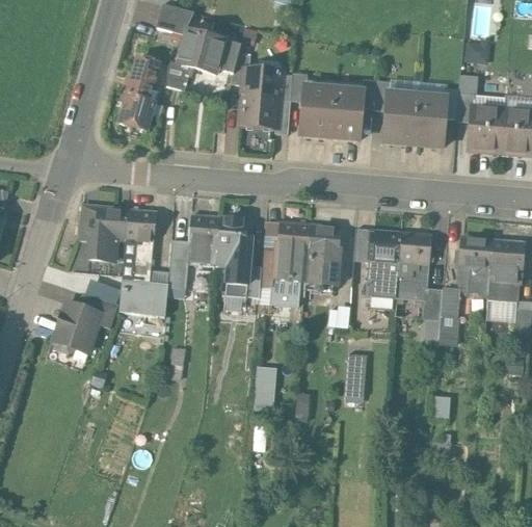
[(156,35),(186,43),(188,36),(193,11),(164,4),(156,35)]
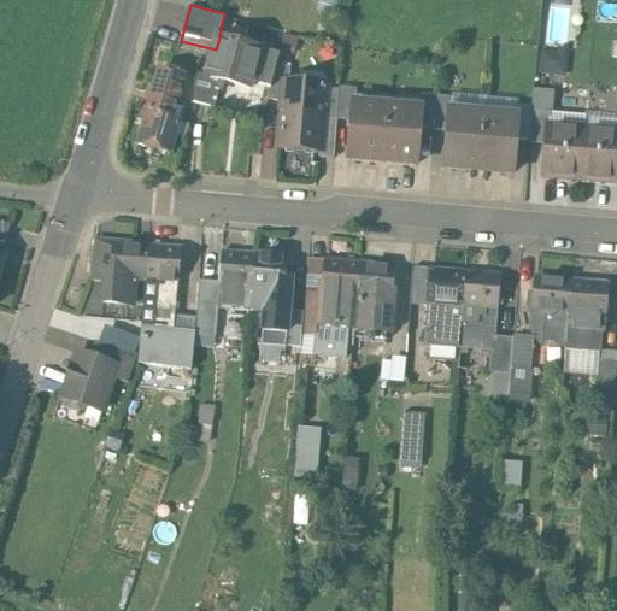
[(229,45),(218,42),(216,50),(210,74),(221,76),(230,80),(233,74),(270,83),(278,52),(230,39),(229,45)]
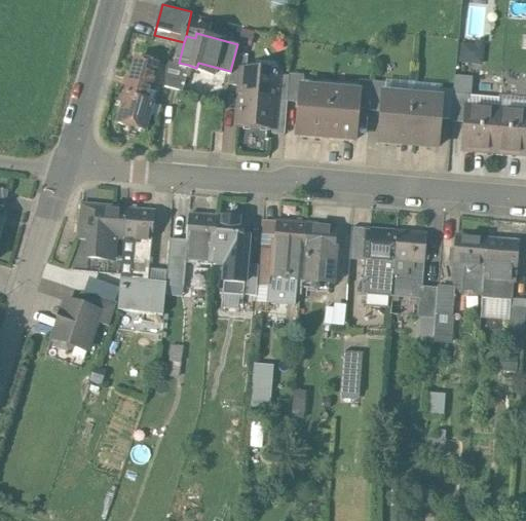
[(483,36),(458,35),(457,57),(481,59),(483,36)]
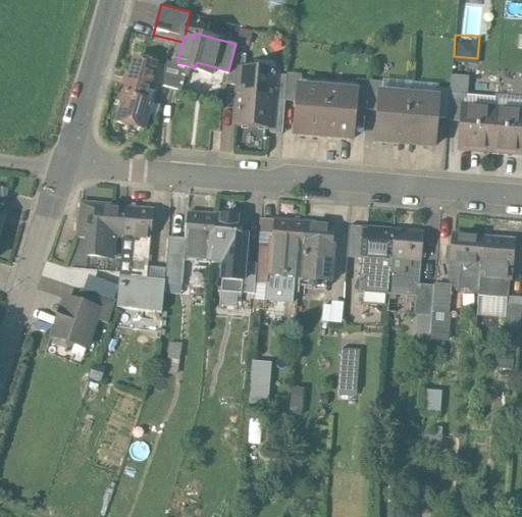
[(179,88),(187,64),(177,62),(166,58),(159,82),(179,88)]
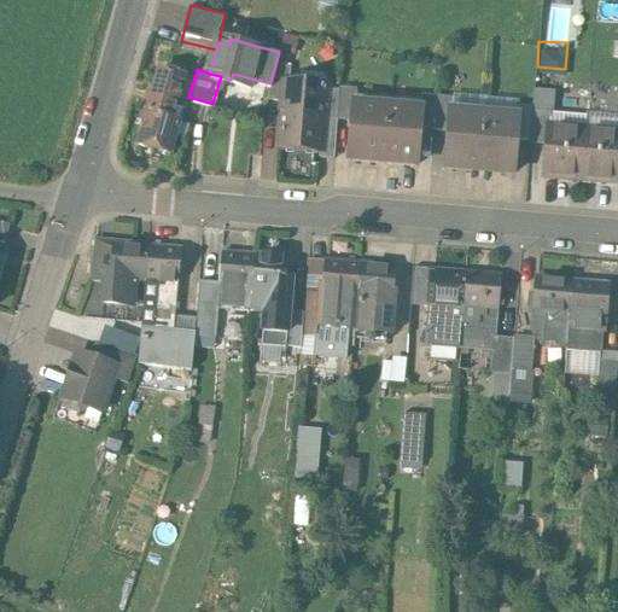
[(159,70),(149,109),(170,115),(181,76),(159,70)]
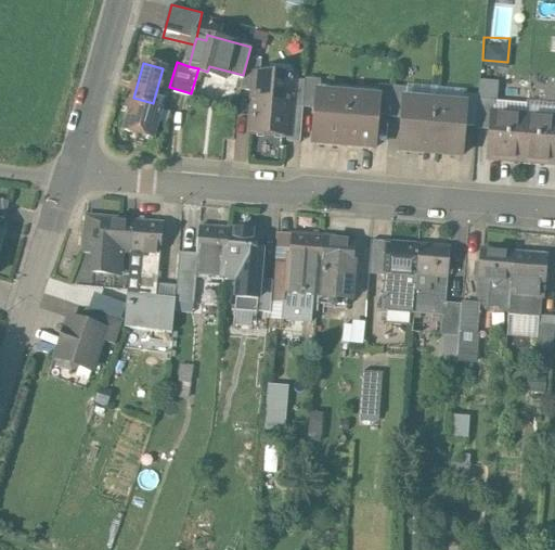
[(250,127),(270,128),(273,74),(254,72),(250,127)]
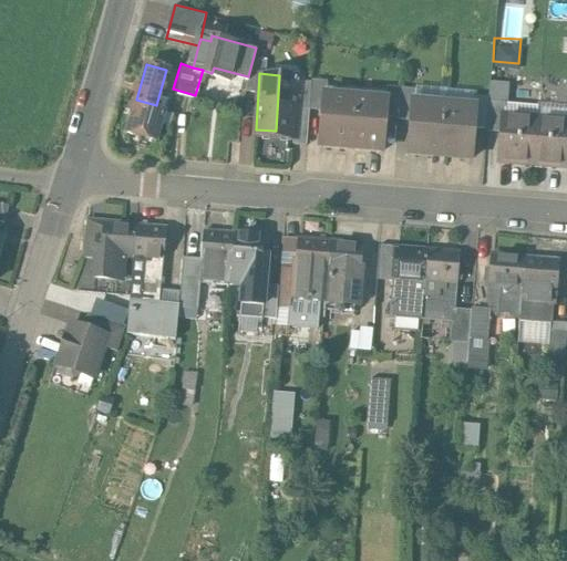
[(299,76),(279,75),(276,131),(295,133),(299,76)]
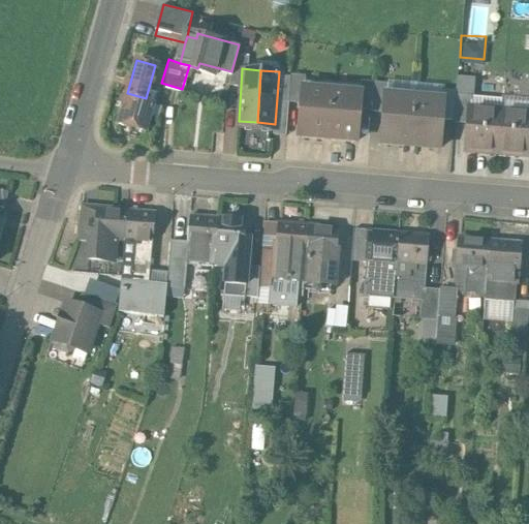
[(288,98),(301,99),(302,86),(303,73),(290,72),(288,98)]
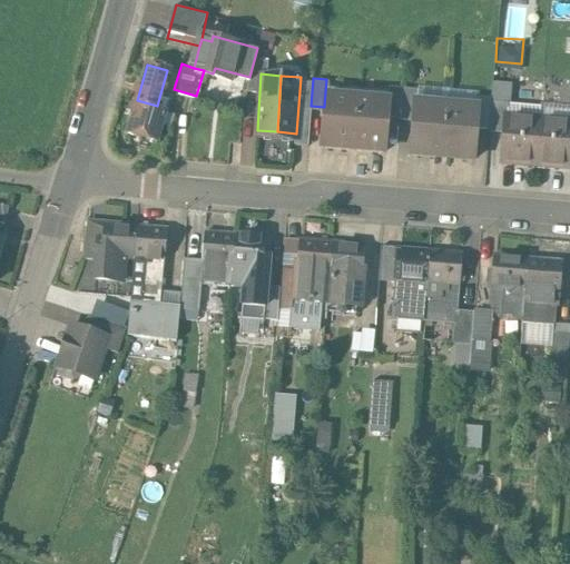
[(507,94),(508,79),(491,79),(491,94),(507,94)]
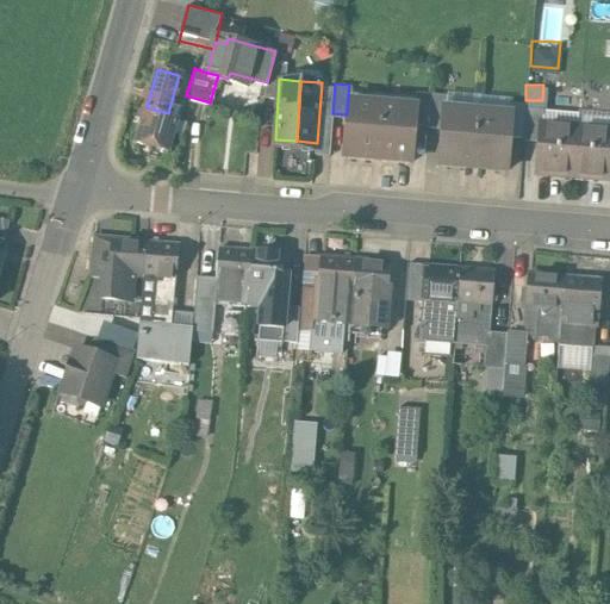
[(417,92),(416,104),(414,129),(442,131),(444,106),(446,94),(417,92)]
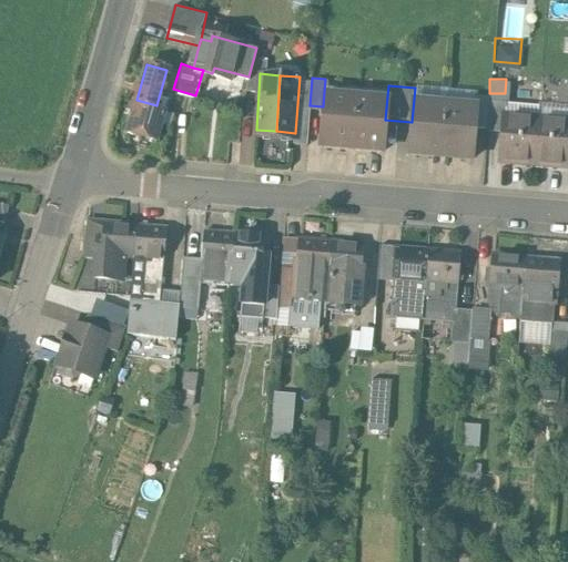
[(387,96),(324,92),(323,106),(320,145),(383,150),(385,120),(387,96)]
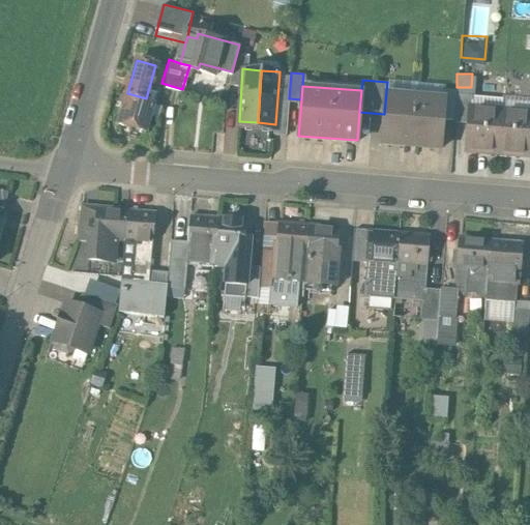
[(472,89),(446,87),(445,97),(444,118),(469,120),(471,104),(472,89)]
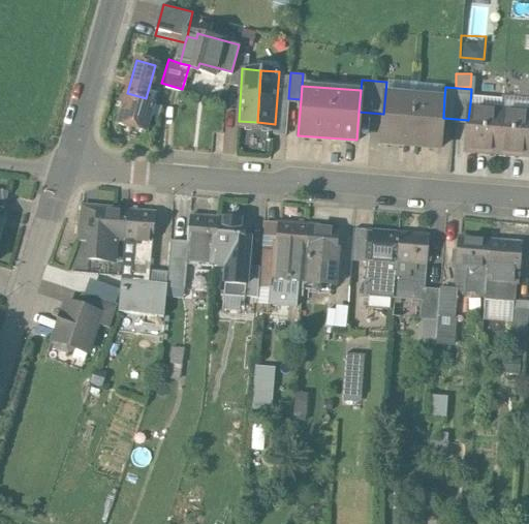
[(444,97),(385,92),(383,114),(381,143),(440,147),(443,118),(444,97)]
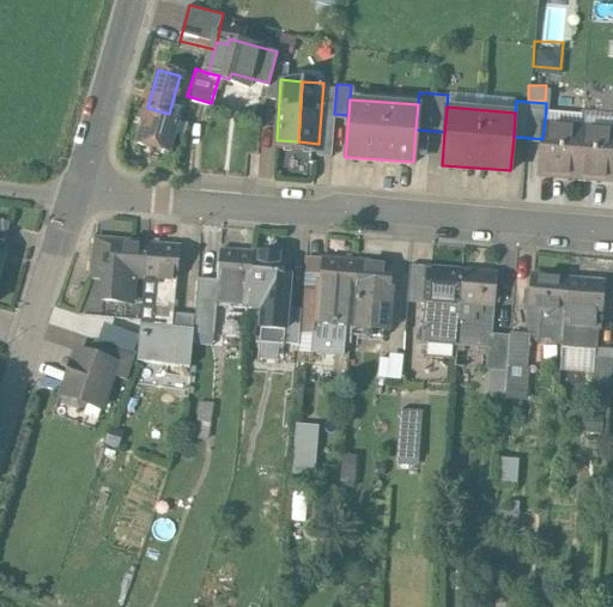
[(147,108),(138,140),(168,149),(177,116),(169,114),(147,108)]
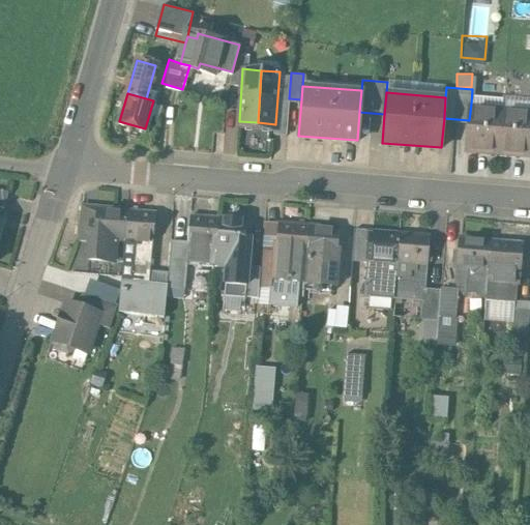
[(500,106),(471,104),(469,120),(467,146),(497,149),(500,106)]
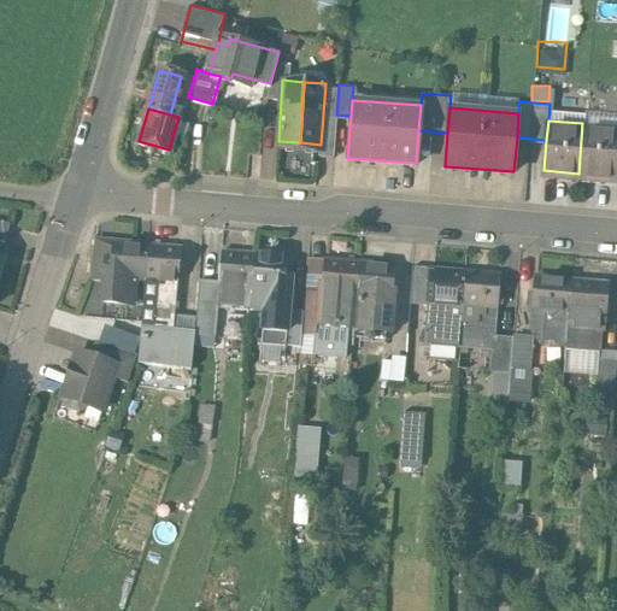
[(616,136),(616,125),(582,123),(579,174),(613,176),(616,147),(616,136)]
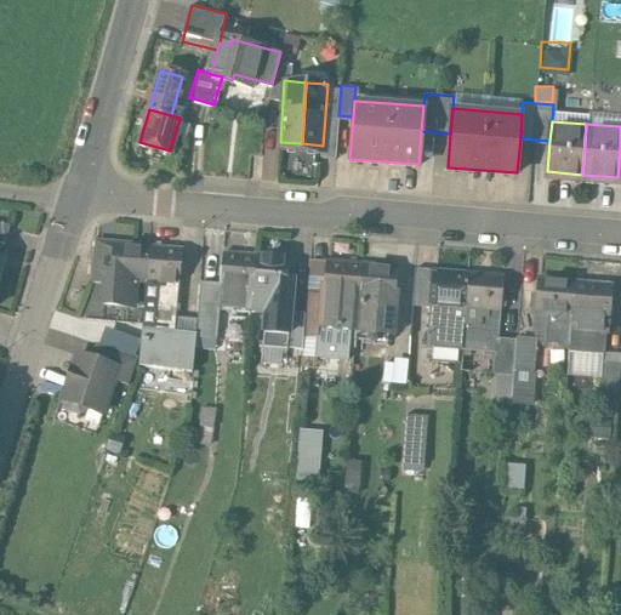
[(149,243),(97,239),(95,278),(107,279),(104,300),(131,302),(134,277),(146,278),(149,243)]
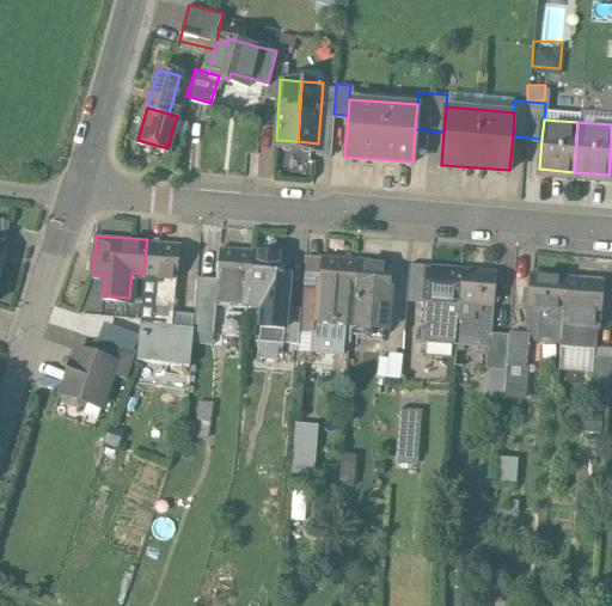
[(178,242),(147,239),(144,274),(158,274),(158,282),(176,285),(178,242)]
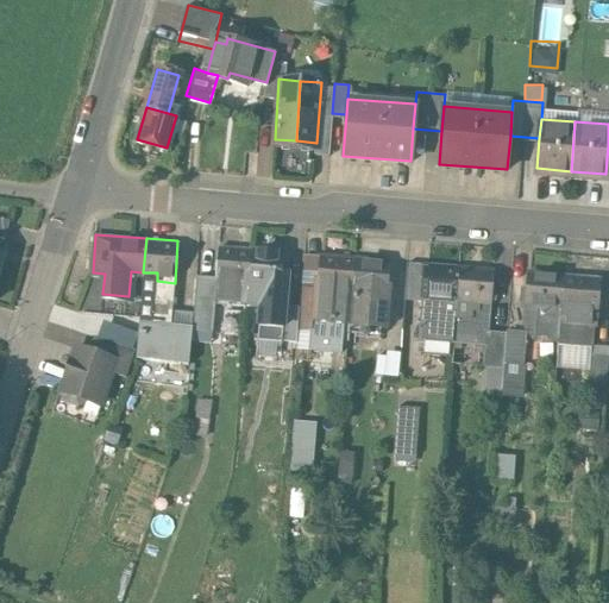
[(250,249),(218,246),(215,275),(214,299),(246,301),(250,249)]
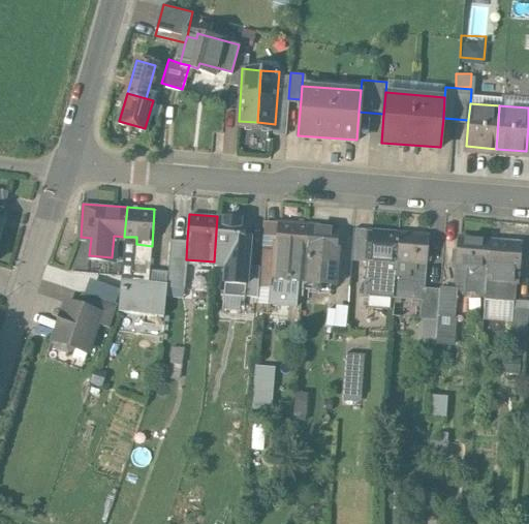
[(246,218),(218,215),(217,216),(214,262),(213,265),(225,266),(223,296),(244,298),(247,266),(249,237),(245,236),(246,218)]
